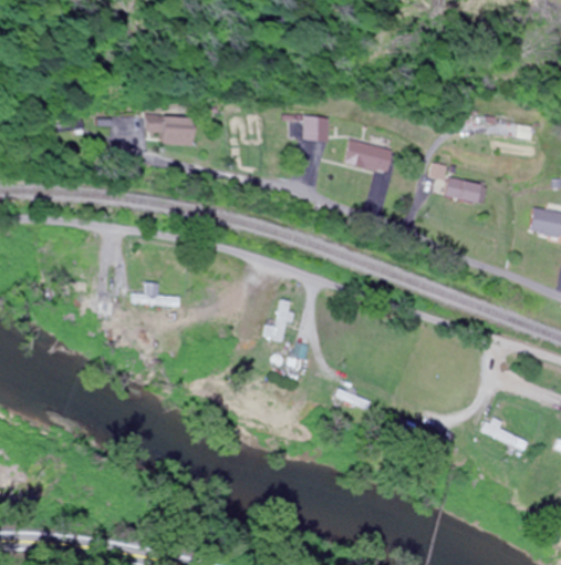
[(329,140),(328,115),(294,117),(295,141),(329,140)]
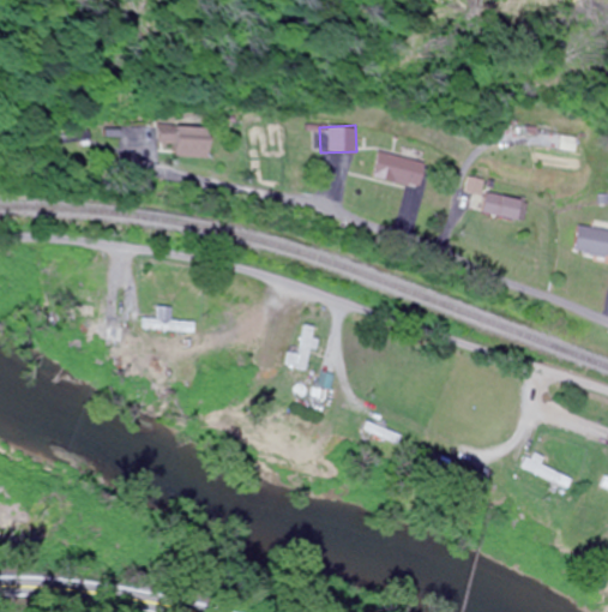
[(156,142),(168,142),(168,132),(156,132),(156,142)]
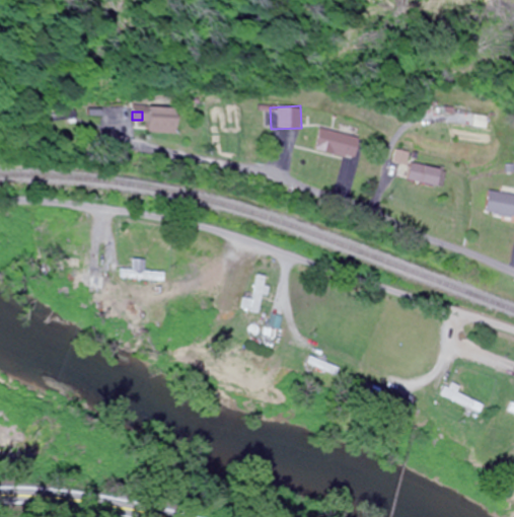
[(312,148),(352,158),(358,137),(317,127),(312,148)]
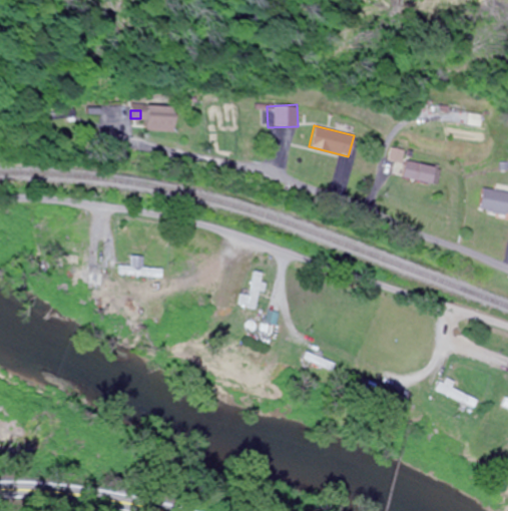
[(440,180),(440,163),(402,163),(402,180),(440,180)]
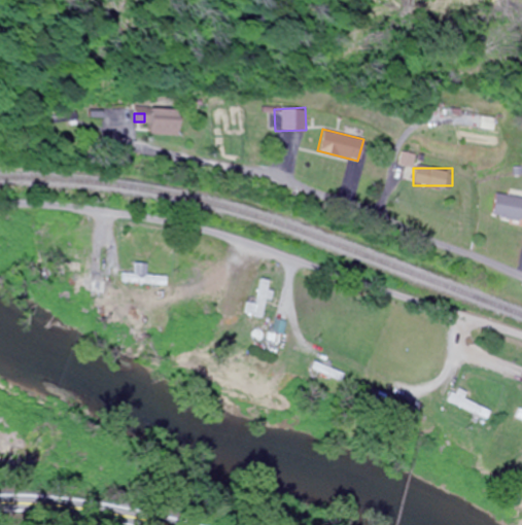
[(521,196),(498,193),(495,214),(521,218),(521,196)]
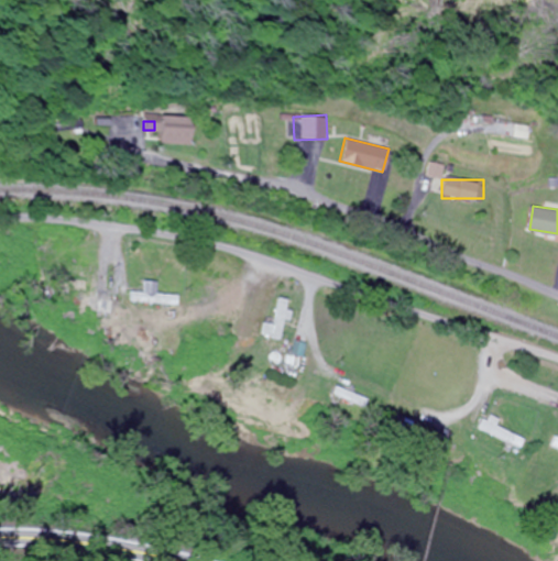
[(178,295),(156,294),(157,281),(135,279),(134,290),(128,290),(128,301),(177,305),(178,295)]
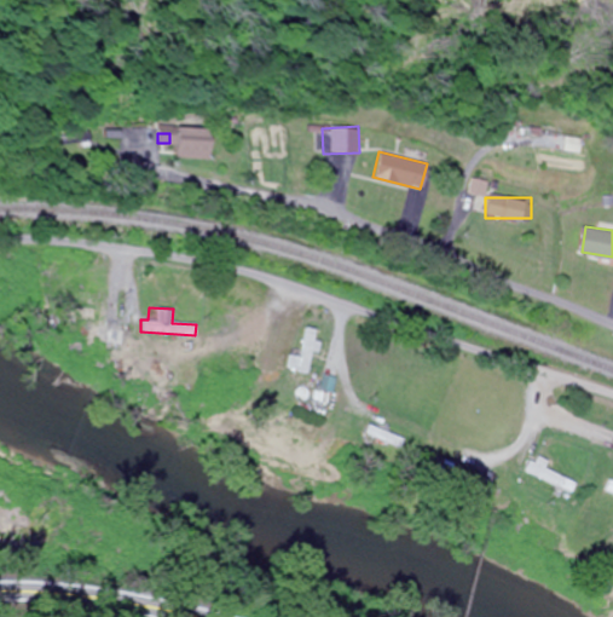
[(310,374),(322,330),(308,327),(300,358),(294,357),(291,369),(310,374)]
